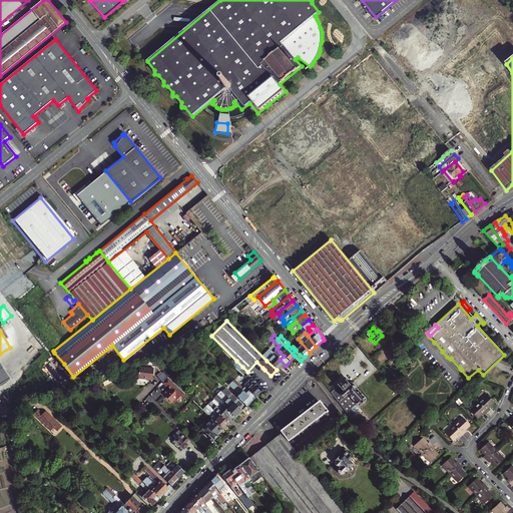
[(305,357),(310,353),(301,342),(294,348),(296,350),(295,351),(300,355),(305,357)]
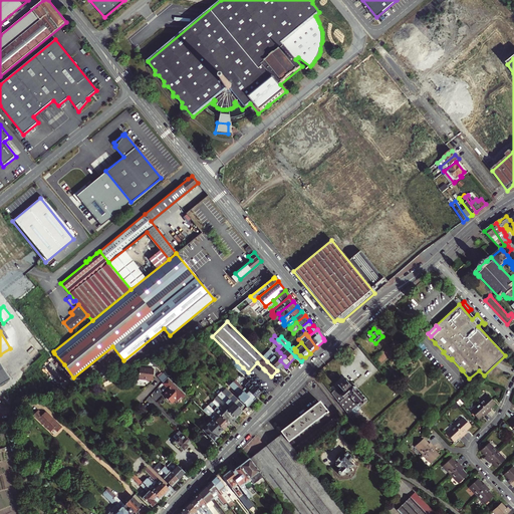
[(274,354),(267,361),(277,370),(277,371),(281,367),(283,369),(286,366),(280,360),(276,356),(274,354)]
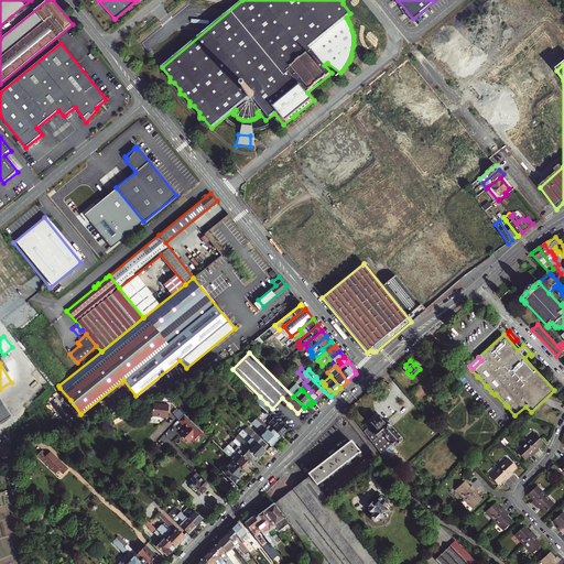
[(267,403),(260,397),(256,401),(262,409),(267,403)]
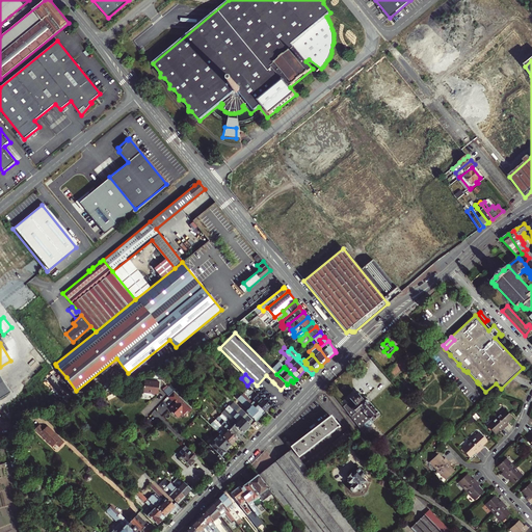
[(0,398),(9,392),(0,376),(0,398)]
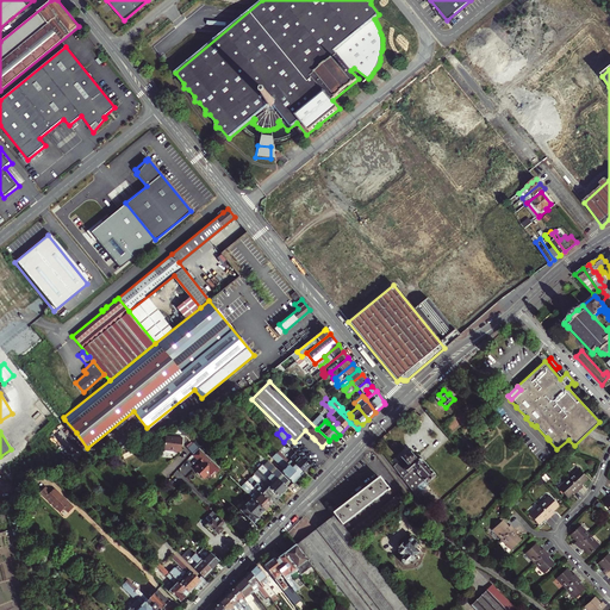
[(178,454),(180,450),(182,452),(182,439),(172,437),(172,436),(166,436),(165,450),(175,450),(178,454)]
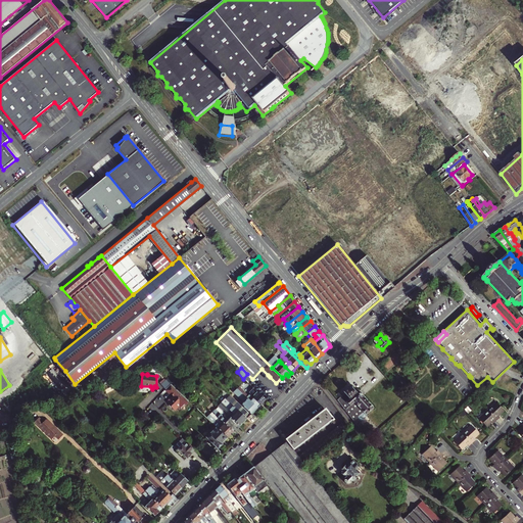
[(171,383),(165,379),(160,384),(165,389),(171,383)]
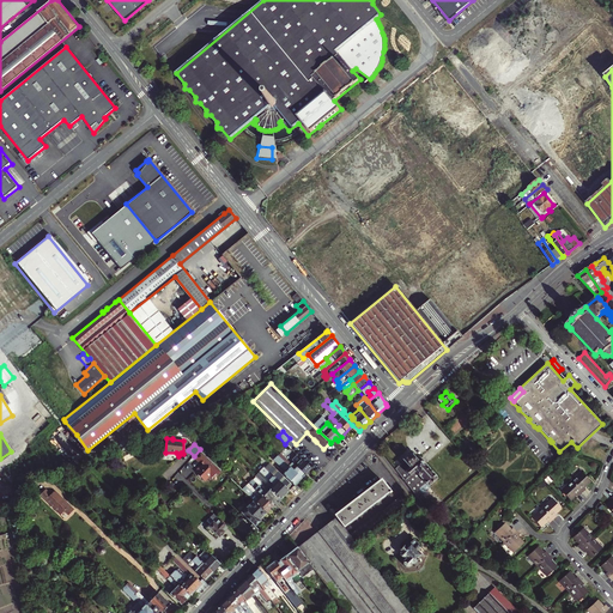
[(200,449),(194,456),(193,456),(202,465),(200,467),(199,467),(196,469),(196,471),(195,472),(198,474),(199,475),(200,478),(201,478),(204,480),(210,475),(212,478),(216,473),(217,474),(222,469),(200,449)]
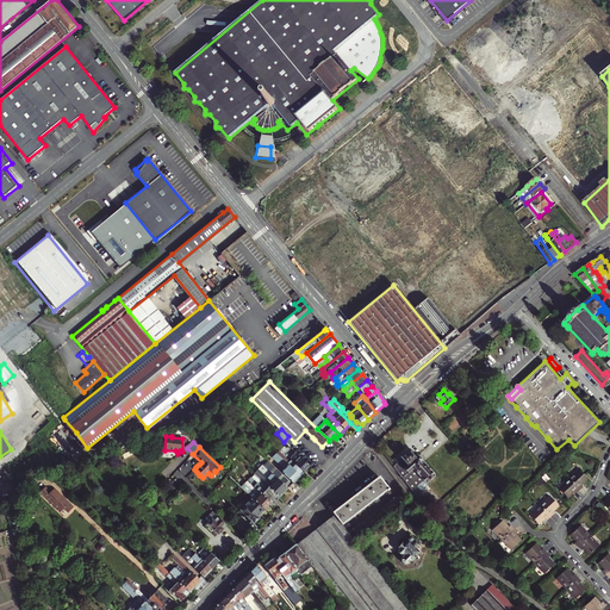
[(282,459),(300,475),(310,466),(294,452),(290,456),(291,458),(290,460),(285,456),(282,459)]
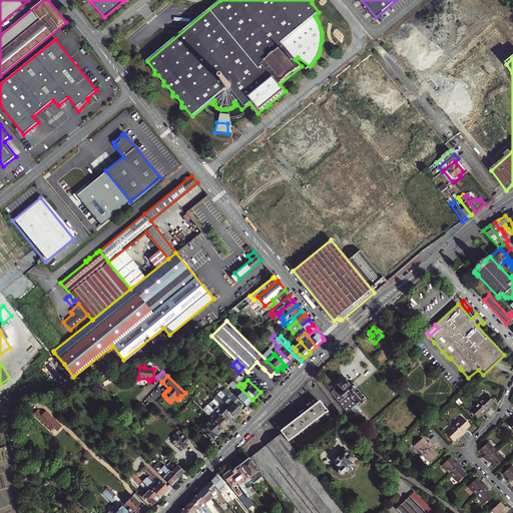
[(338,385),(331,392),(346,411),(350,417),(360,408),(358,406),(365,400),(364,399),(365,398),(362,395),(361,396),(359,393),(359,392),(356,389),(350,383),(348,386),(343,380),(338,385)]
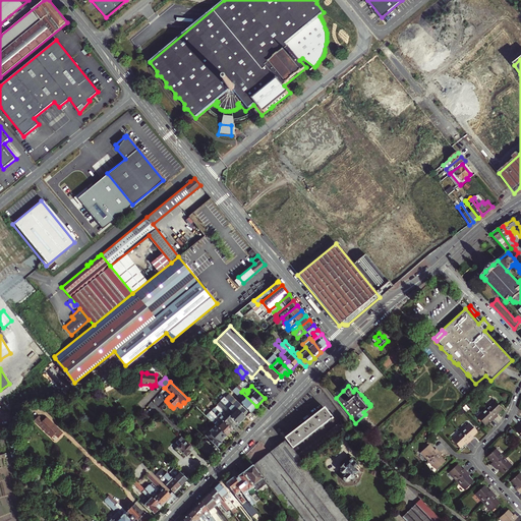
[(242,400),(239,402),(250,412),(256,406),(241,392),(236,387),(233,391),(242,400)]
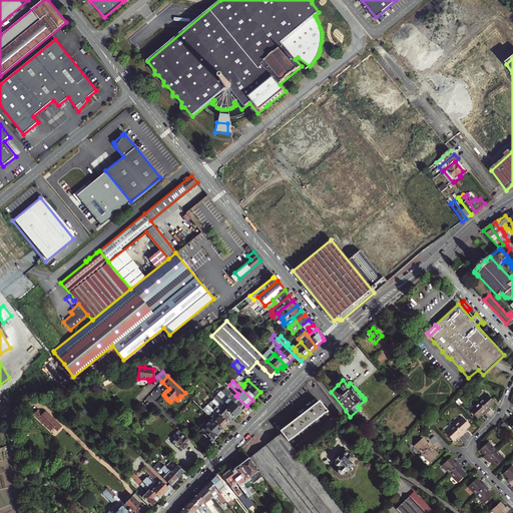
[(150,394),(156,399),(163,392),(161,391),(165,386),(160,383),(150,394)]
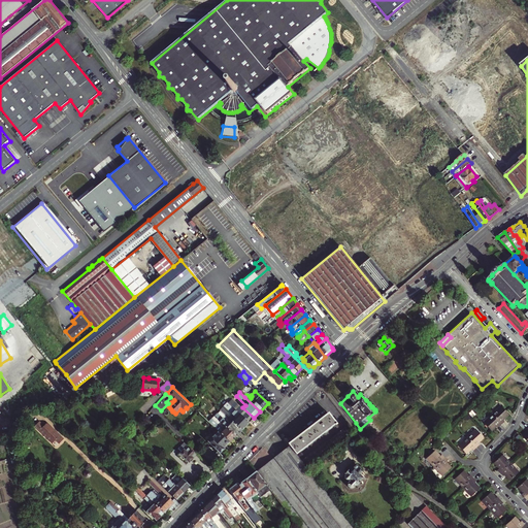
[(227,416),(241,430),(254,418),(242,407),(232,398),(228,402),(227,401),(220,409),(221,410),(226,416),(227,416)]
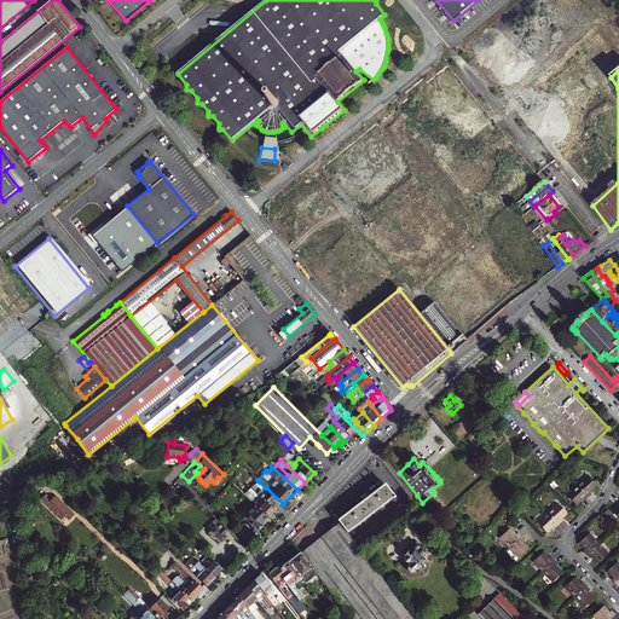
[(578,486),(589,497),(593,493),(591,492),(594,490),(594,491),(599,487),(588,476),(578,486)]
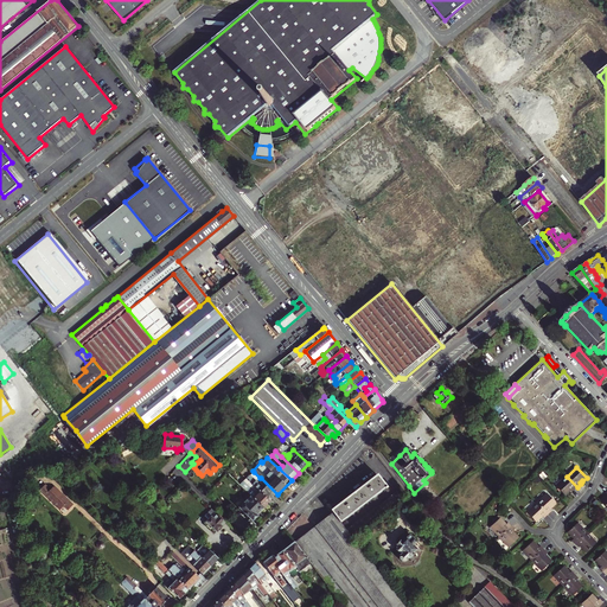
[(248,475),(246,478),(270,502),(278,494),(261,478),(260,478),(254,472),(250,474),(248,475)]
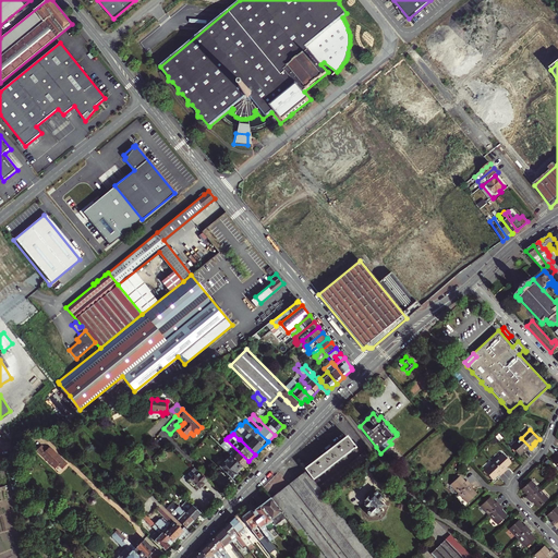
[(346,436),(304,469),(313,480),(353,448),(353,449),(355,448),(346,436)]
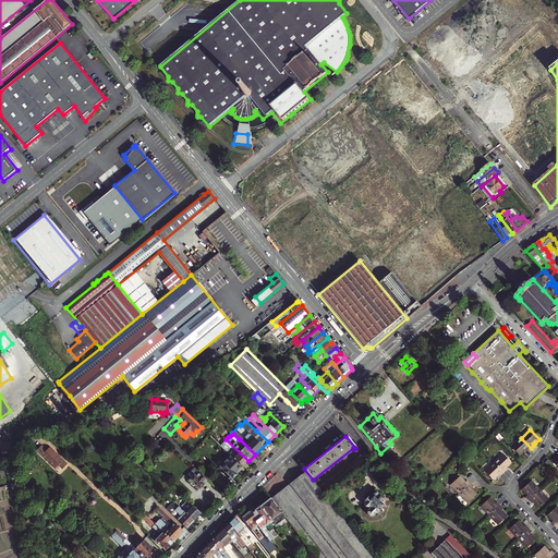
[(521,457),(525,452),(524,451),(526,450),(526,451),(528,451),(531,448),(521,438),(511,447),(521,457)]
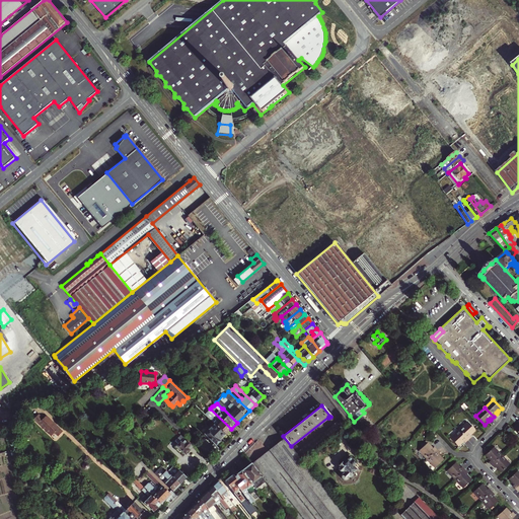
[(205,415),(215,424),(225,434),(226,435),(231,429),(210,409),(205,415)]
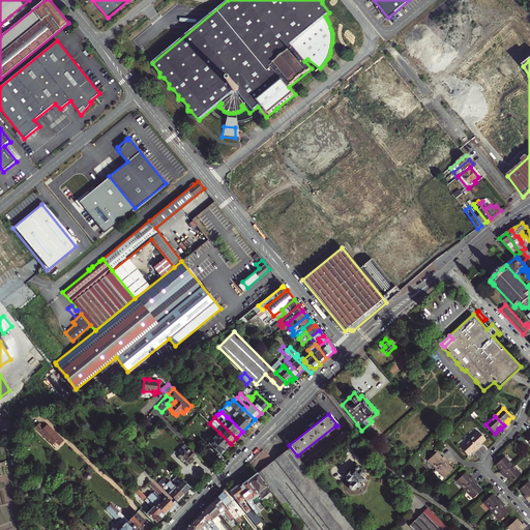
[(35,428),(41,435),(42,435),(46,437),(45,438),(51,443),(52,443),(54,441),(59,446),(63,441),(46,423),(45,425),(40,422),(35,428)]
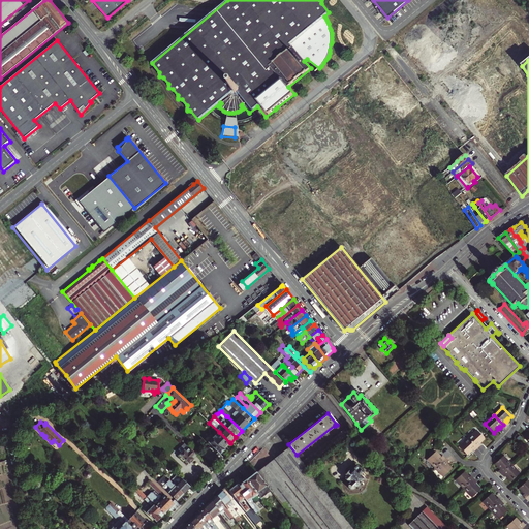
[(345,428),(324,443),(321,446),(302,461),(307,467),(342,440),(348,434),(348,432),(345,428)]
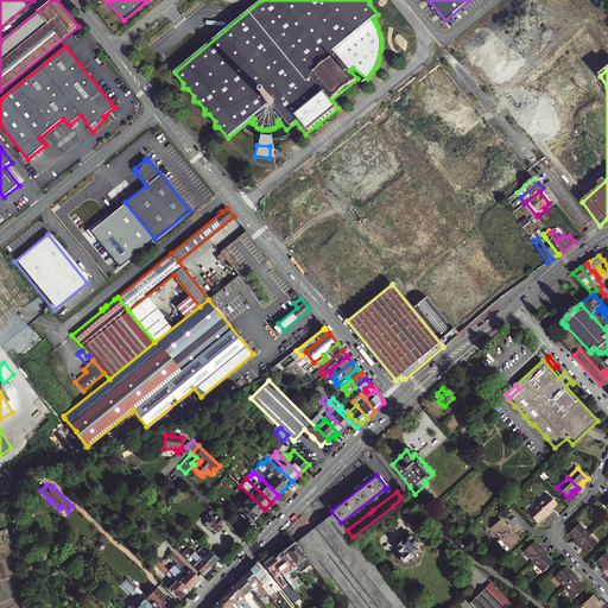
[(549,493),(538,502),(550,514),(553,511),(552,510),(551,508),(553,507),(555,507),(558,504),(549,493)]
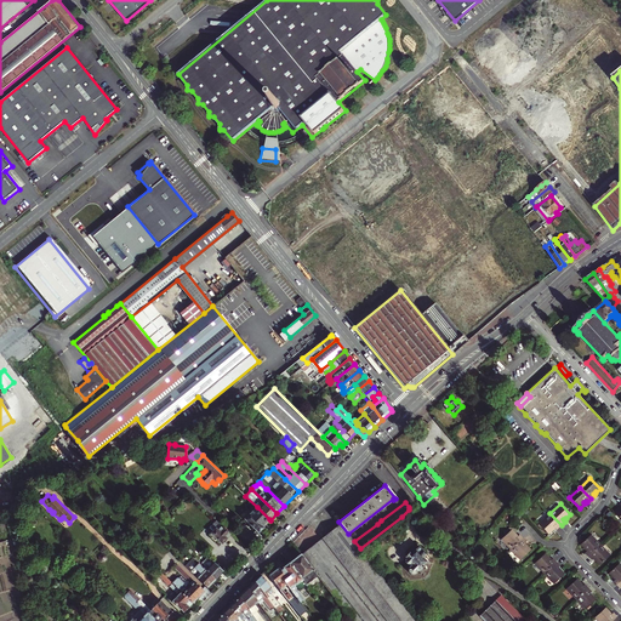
[(269,519),(257,507),(250,514),(250,513),(244,519),(256,530),(252,534),(252,533),(249,537),(257,546),(265,539),(258,533),(263,527),(262,527),(269,519)]
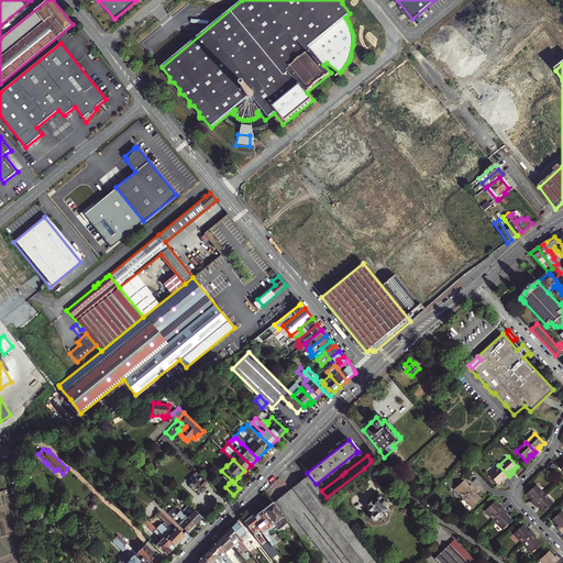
[(498,484),(503,479),(501,478),(504,477),(505,478),(506,479),(509,476),(498,465),(489,474),(498,484)]
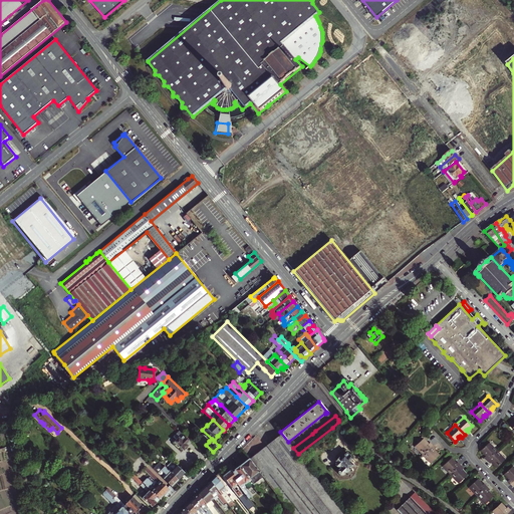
[(179,431),(175,435),(178,438),(174,442),(178,447),(180,446),(184,450),(191,442),(179,431)]
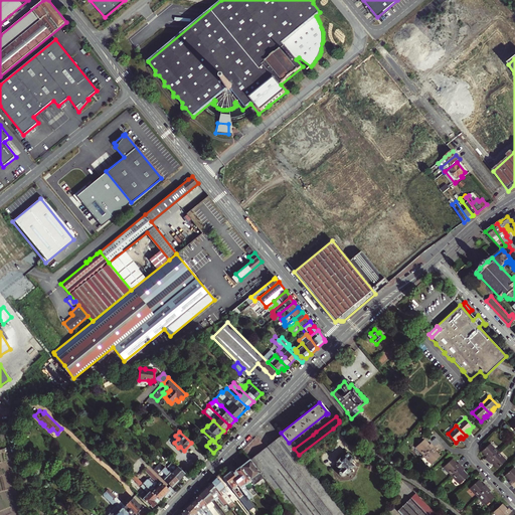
[(264,478),(267,483),(285,505),(292,514),(344,514),(282,435),(249,460),(264,478)]
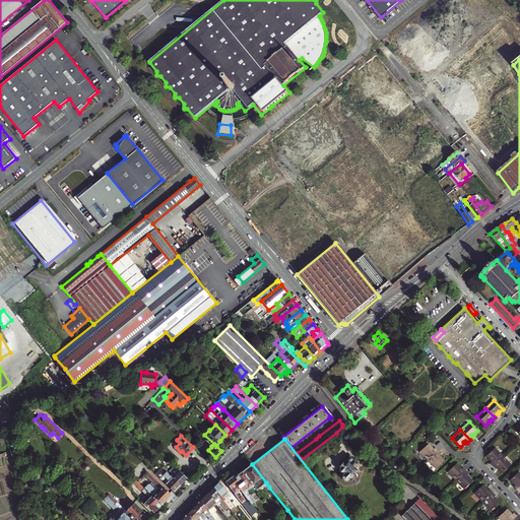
[(429,459),(439,450),(436,447),(435,448),(433,447),(434,446),(430,442),(420,451),(429,459)]
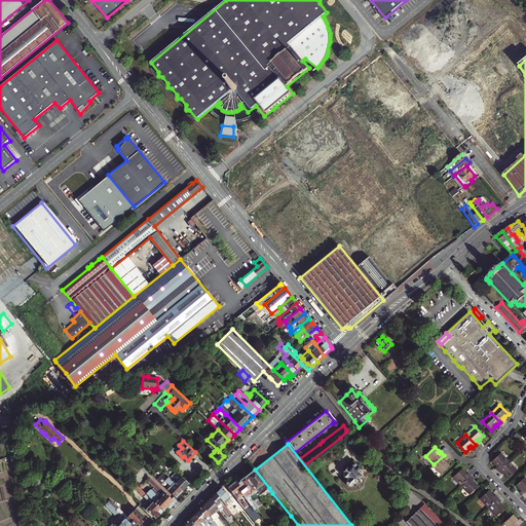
[(499,471),(510,461),(500,452),(492,461),(495,464),(496,464),(497,465),(497,466),(496,467),(499,471)]
